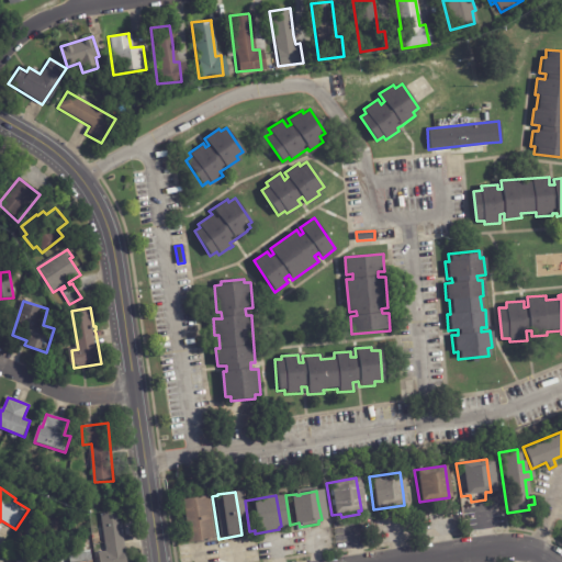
[(212,538),(212,539),(182,543),(176,501),(205,496),(212,538)]
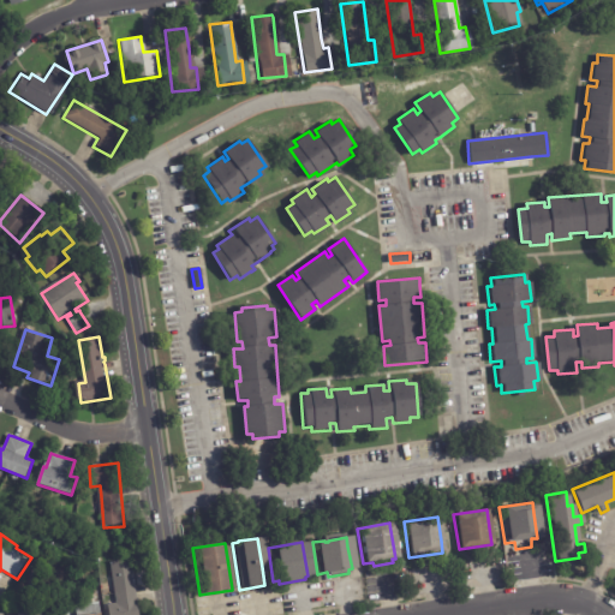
[(138,586),(141,614),(111,614),(111,605),(119,604),(113,563),(133,561),(137,581),(138,581),(138,585),(137,585),(138,586)]
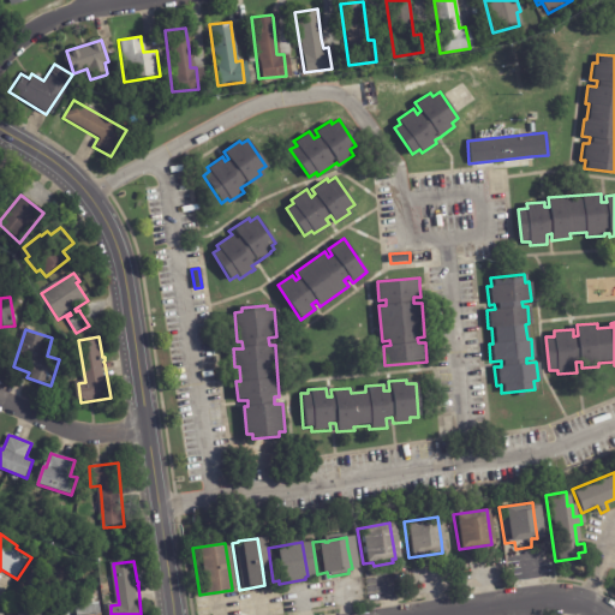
[(24,601),(46,596),(49,610),(27,614),(24,601)]
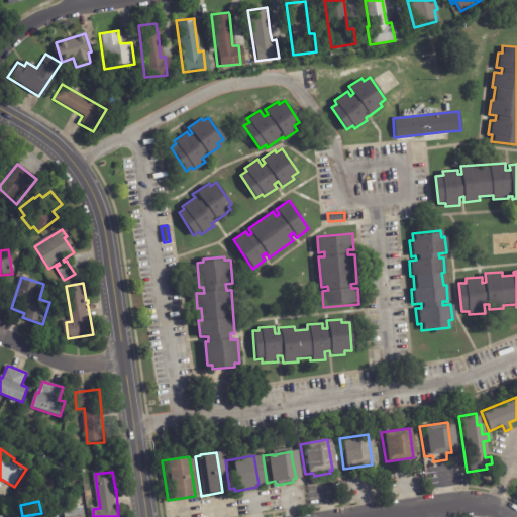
[(86,509),(87,516),(55,516),(67,514),(66,510),(72,509),(71,502),(80,501),(81,508),(86,507),(86,509)]
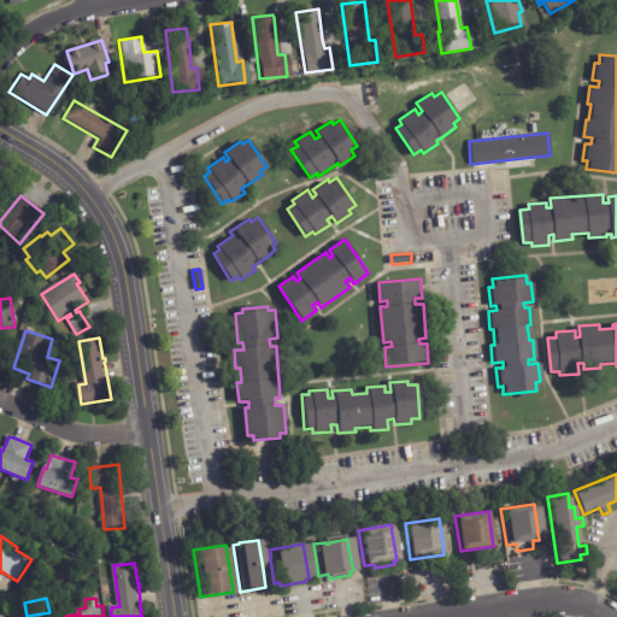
All buildings are outlined.
